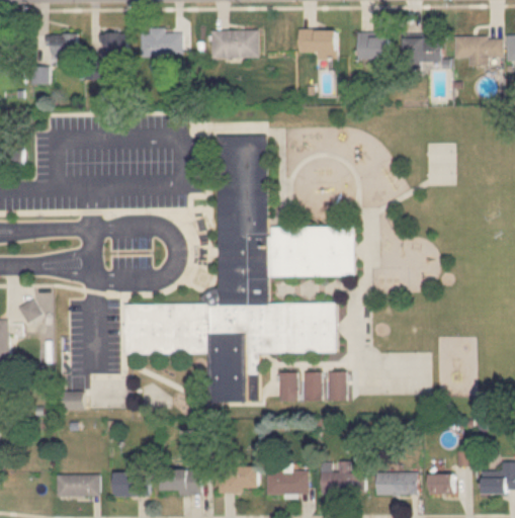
[(141,32),(141,57),(180,57),(180,31),(165,31),(165,27),(148,27),(148,32),(141,32)]
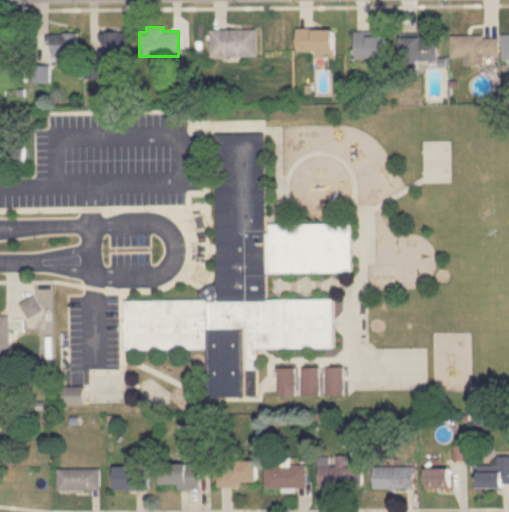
[(255,29),(208,29),(208,58),(255,58),(255,29)]
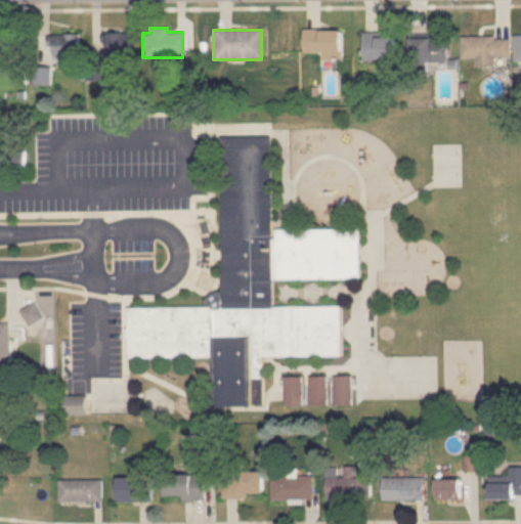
[(302,52),(320,52),(320,66),(339,66),(339,30),(302,30),(302,52)]
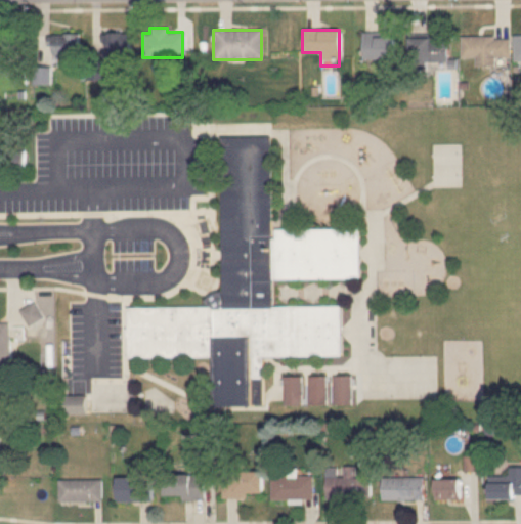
[(128,32),(105,32),(105,63),(128,63),(128,32)]
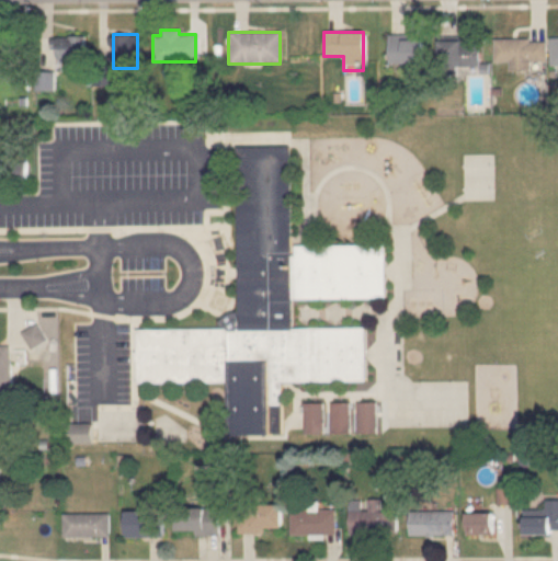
[(421,64),(421,34),(387,34),(387,64),(421,64)]
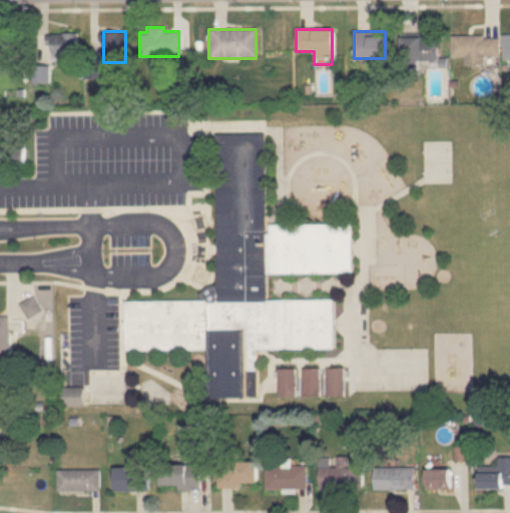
[(76,33),(51,33),(51,64),(76,64),(76,33)]
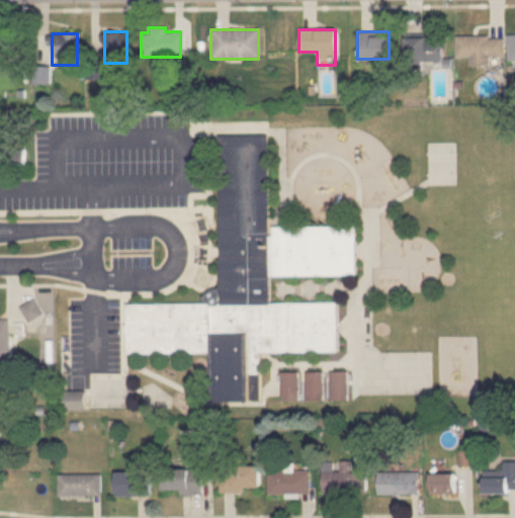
[(502,57),(502,36),(454,35),(454,58),(468,58),(468,67),(488,67),(488,57),(502,57)]
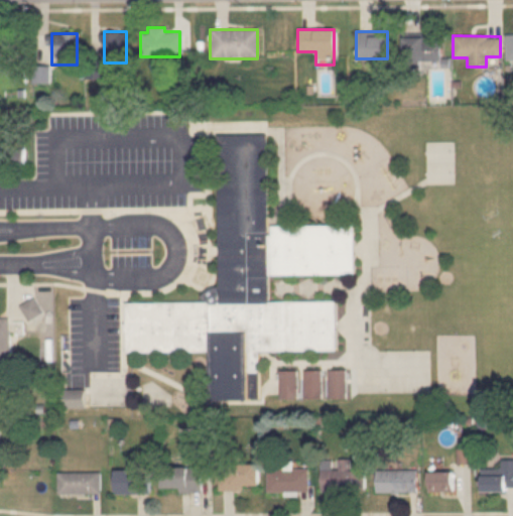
[(439,63),(439,37),(401,38),(401,63),(439,63)]
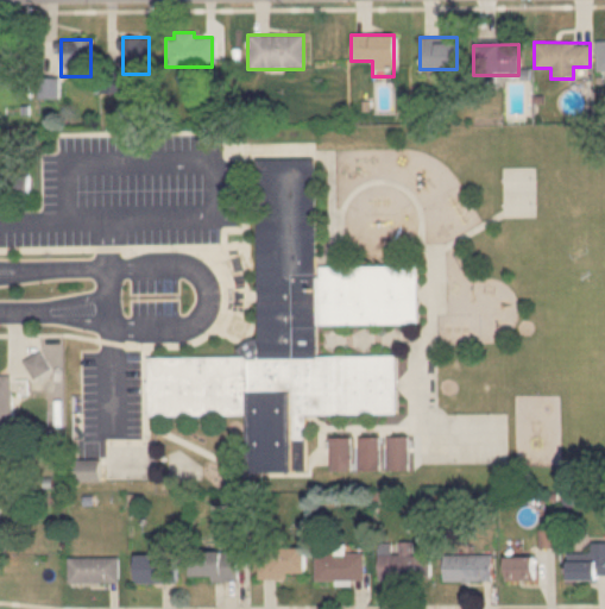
[(254,161),(314,159),(315,268),(416,267),(417,325),(315,324),(316,357),(395,357),(395,414),(303,415),(303,471),(247,471),(245,414),(145,415),(146,358),(260,356),(254,161)]
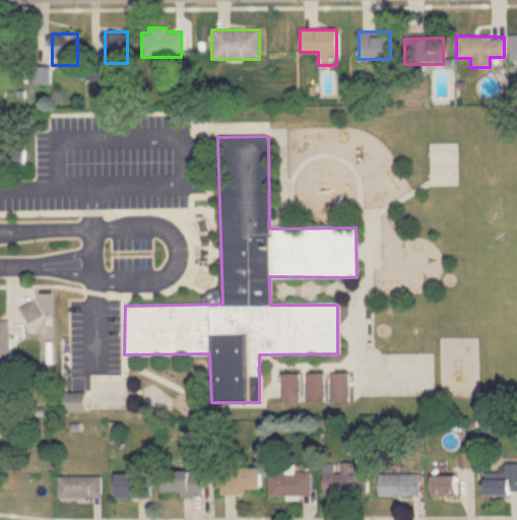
[(8,321),(0,321),(0,365),(8,365),(8,321)]
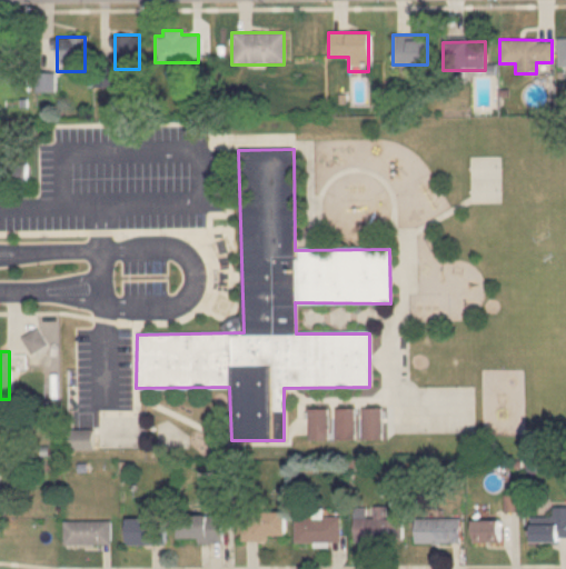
[(353,408),(334,408),(334,439),(353,439),(353,408)]
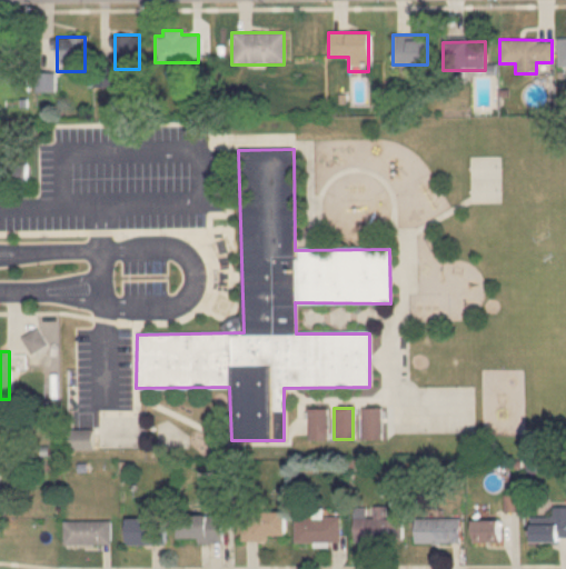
[(361,408),(361,439),(380,439),(380,408),(361,408)]
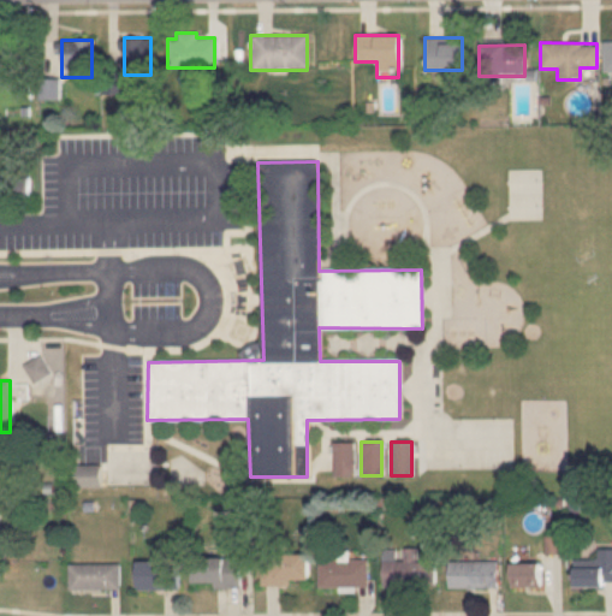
[(350,443),(332,443),(332,475),(350,475),(350,443)]
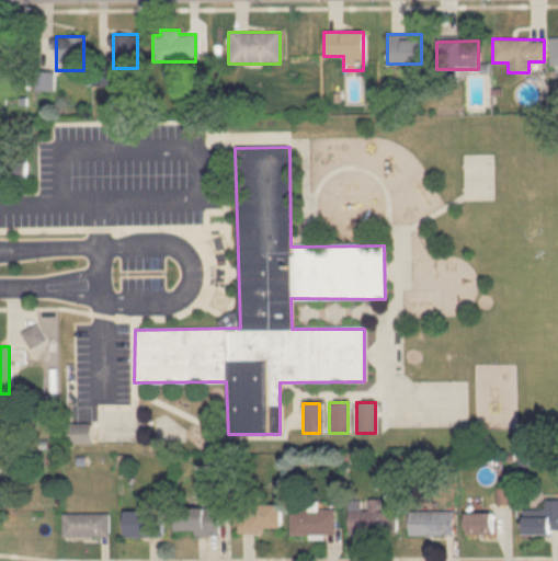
[(67,443),(90,443),(90,424),(67,424),(67,443)]
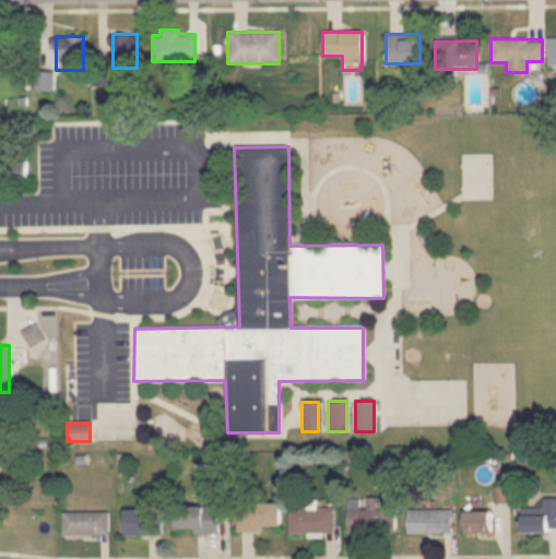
[(346,508),(346,531),(392,532),(393,508),(379,508),(379,497),(366,497),(366,508),(346,508)]
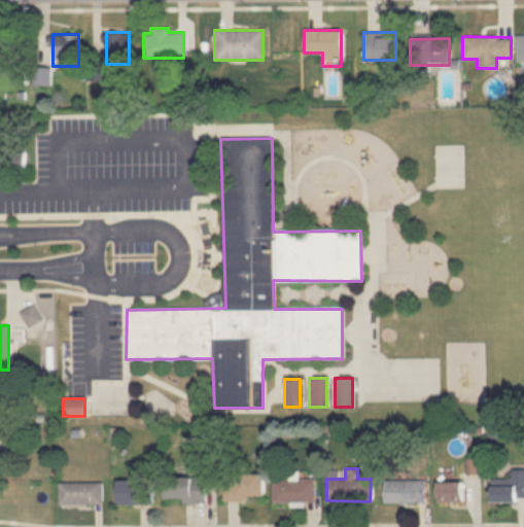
[(491,501),(523,501),(523,468),(511,469),(511,479),(491,479),(491,501)]
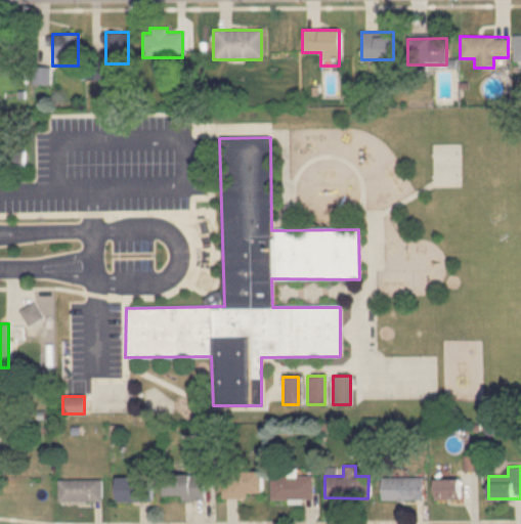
[(263,496),(263,471),(221,471),(221,496),(263,496)]
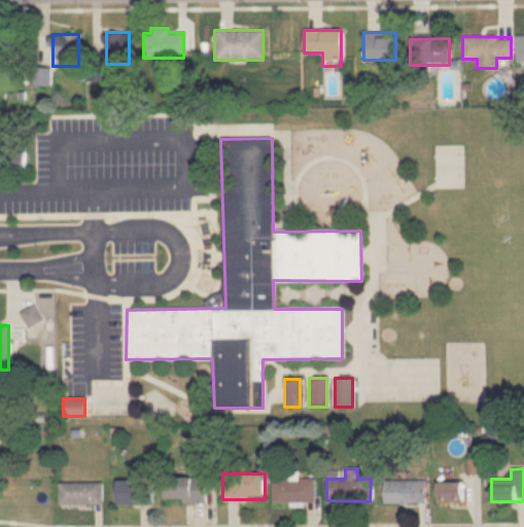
[(58,477),(102,477),(102,504),(59,505),(58,477)]
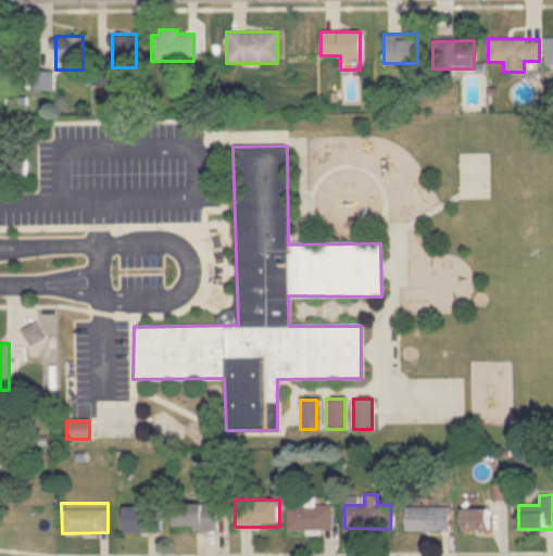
[(215,503),(175,503),(175,529),(215,529),(215,503)]
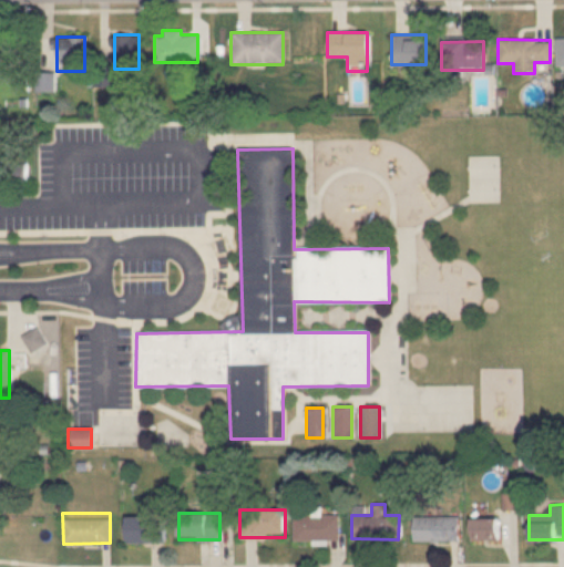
[(337,539),(337,514),(294,514),(294,539),(337,539)]
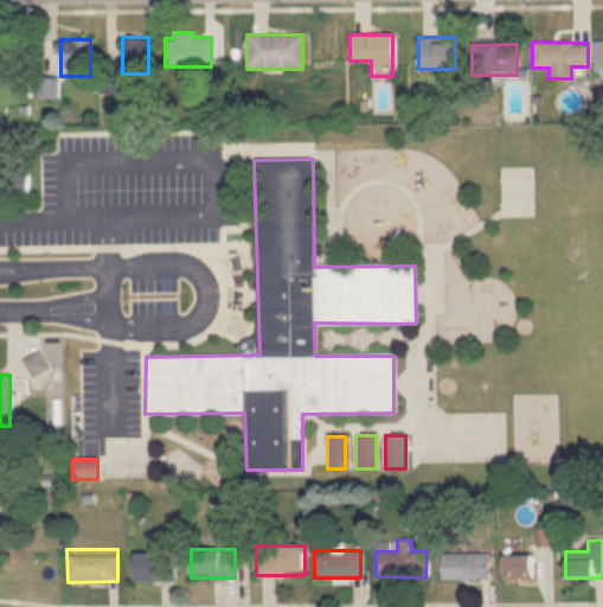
[(441,579),(489,579),(489,551),(441,551),(441,579)]
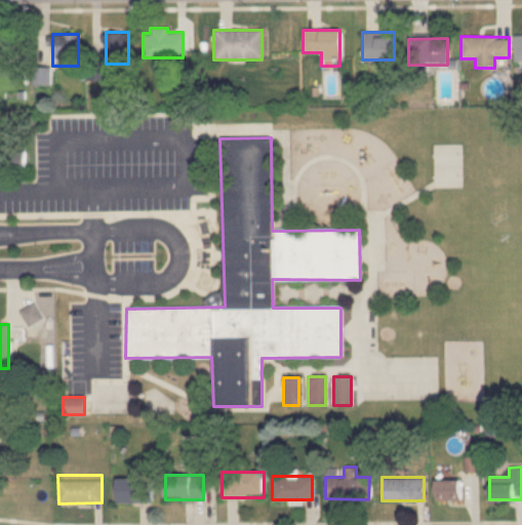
[(116,501),(151,501),(151,480),(116,480),(116,501)]
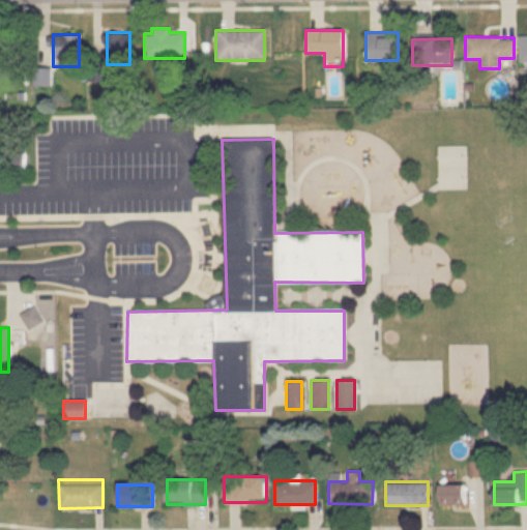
[(439,506),(465,506),(465,484),(439,484),(439,506)]
